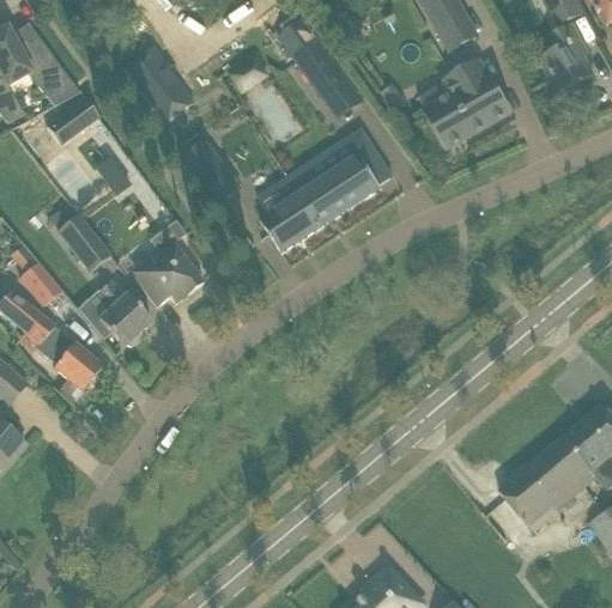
[(478,34),(458,0),(420,0),(450,50),(478,34)]
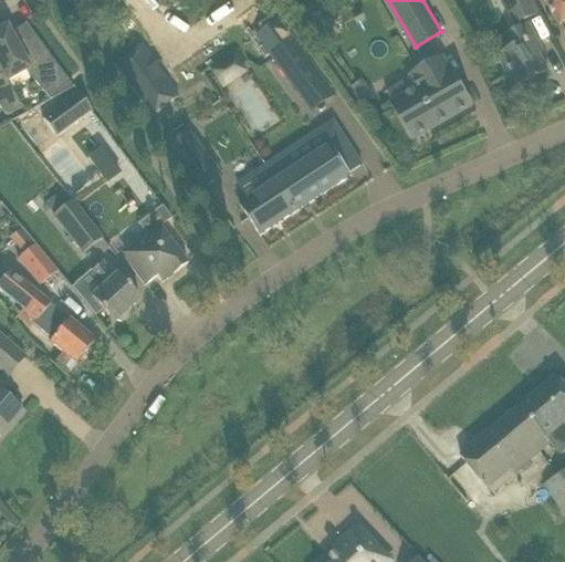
[(503,0),(515,24),(539,12),(532,0),(503,0)]
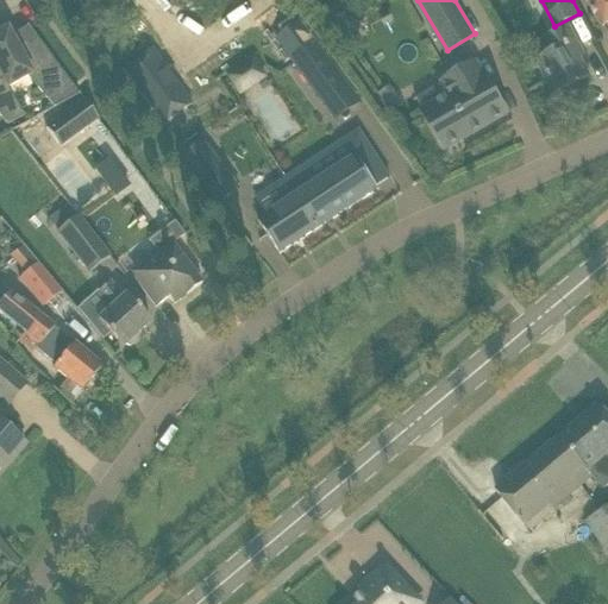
[(593,0),(606,25),(607,29),(607,0),(593,0)]
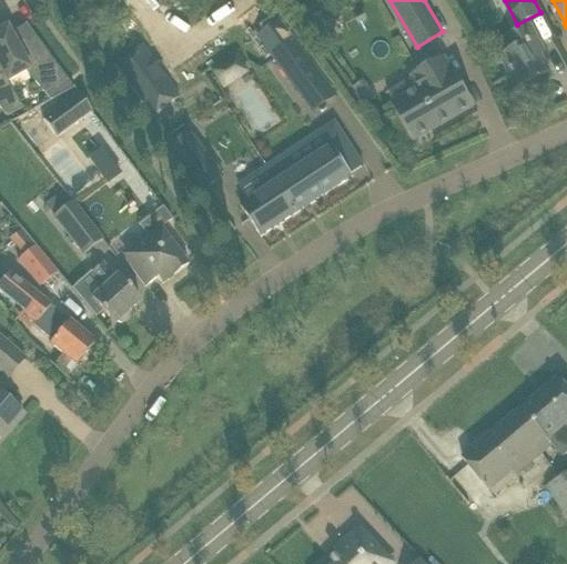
[(282,18),(259,34),(291,78),(303,94),(310,89),(326,78),(282,18)]
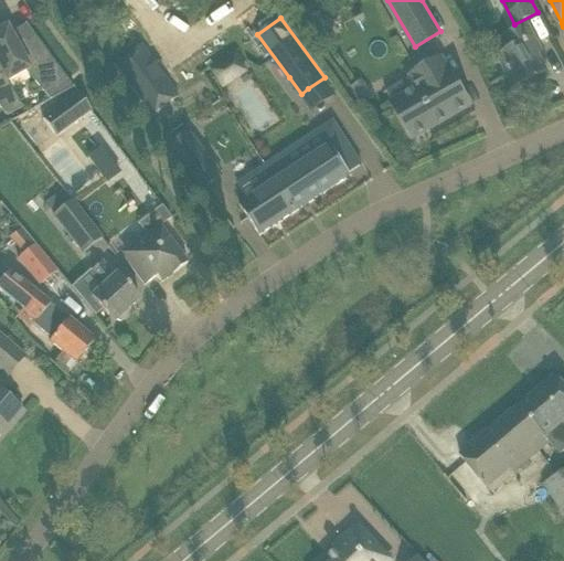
[(515,43),(496,54),(502,65),(506,63),(515,83),(545,69),(536,52),(541,50),(527,22),(509,31),(515,43)]
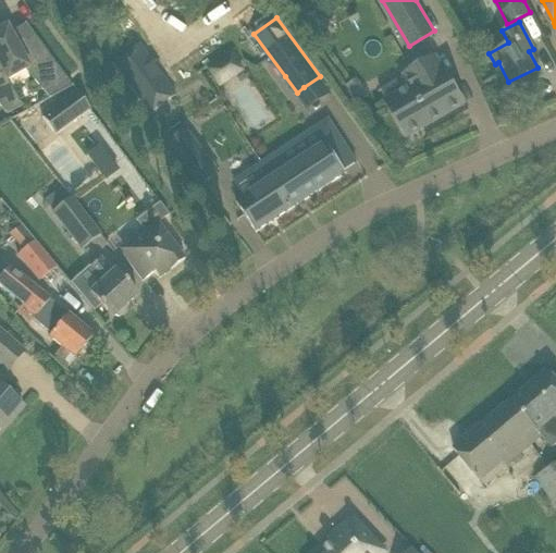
[(0,26),(0,63),(8,76),(26,68),(44,88),(66,75),(35,33),(17,42),(7,24),(0,26)]
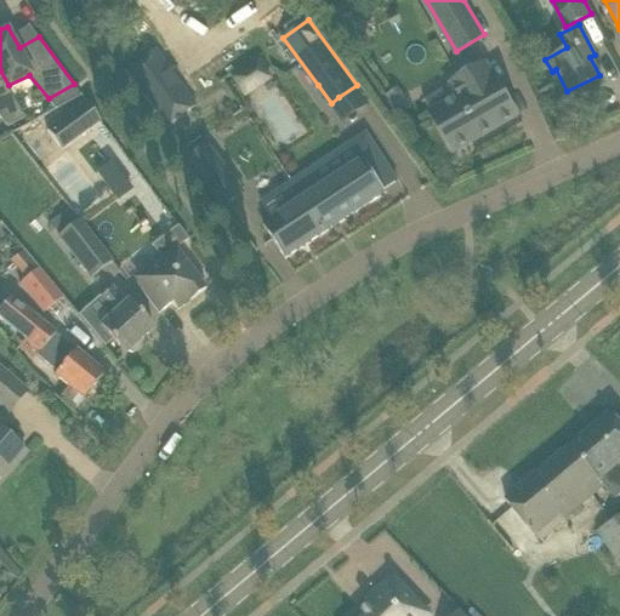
[(154,49),(125,70),(166,124),(195,102),(154,49)]
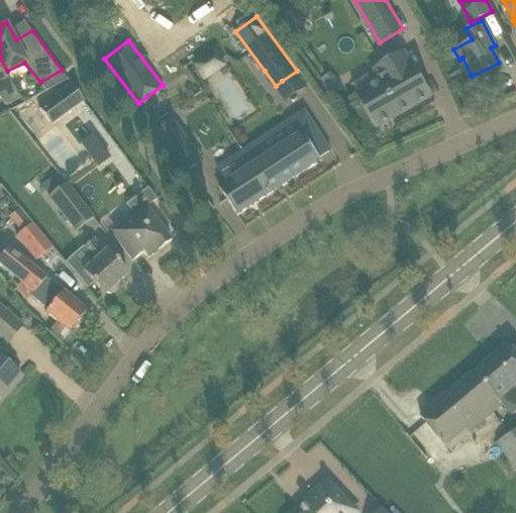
[(359,91),(378,124),(431,94),(415,67),(405,50),(377,68),(383,78),(359,91)]
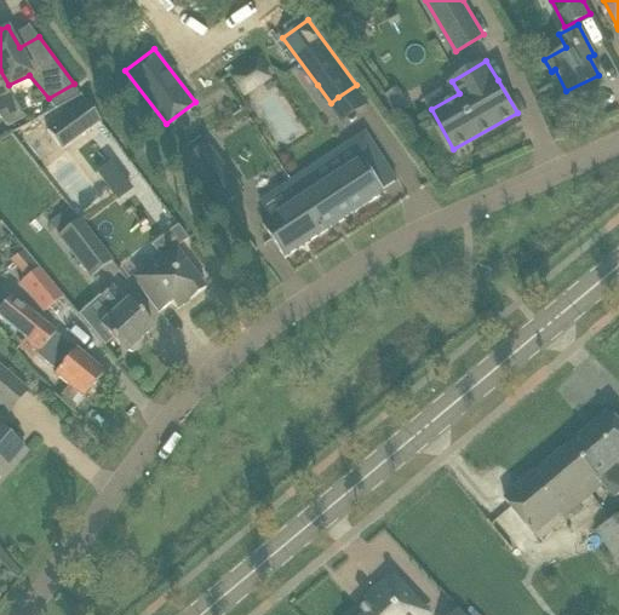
[(0,114),(7,124),(24,115),(9,85),(0,70),(0,114)]
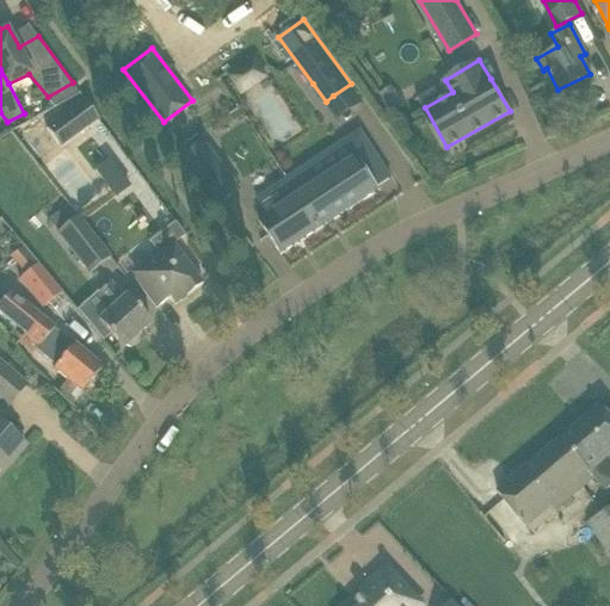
[(47,124),(61,144),(99,116),(85,97),(47,124)]
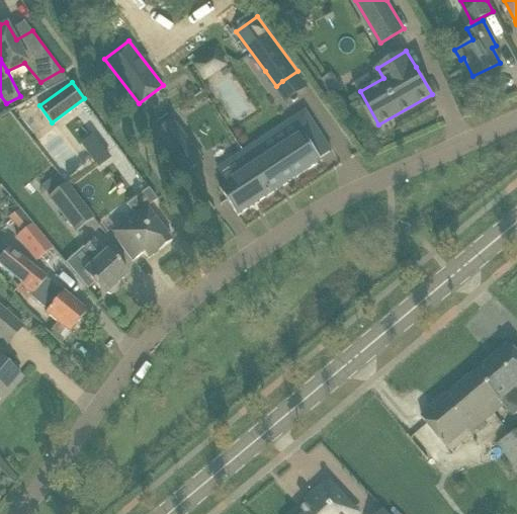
[(201,89),(194,94),(198,100),(206,95),(201,89)]
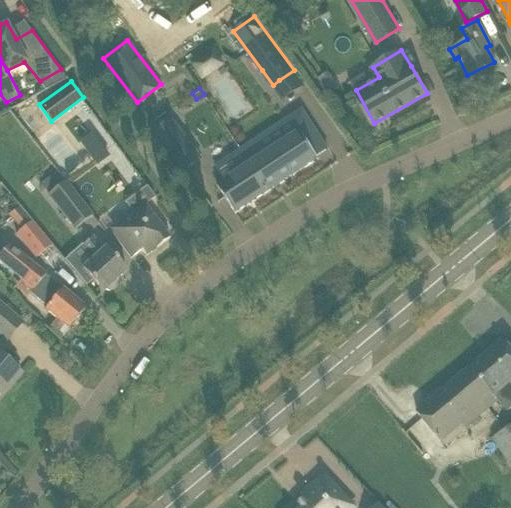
[(258,136),(216,163),(225,177),(217,182),(236,210),(319,156),(317,153),(327,146),(327,147),(329,146),(304,109),(303,110),(292,117),(291,115),(259,137),(258,136)]
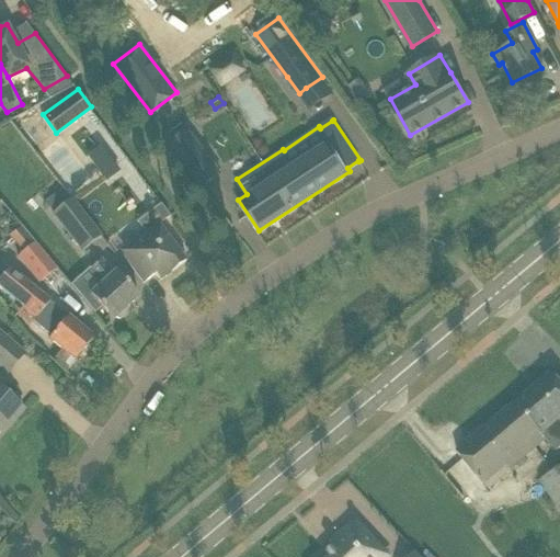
[(195,166),(209,155),(189,127),(174,138),(171,140),(192,168),(195,166)]
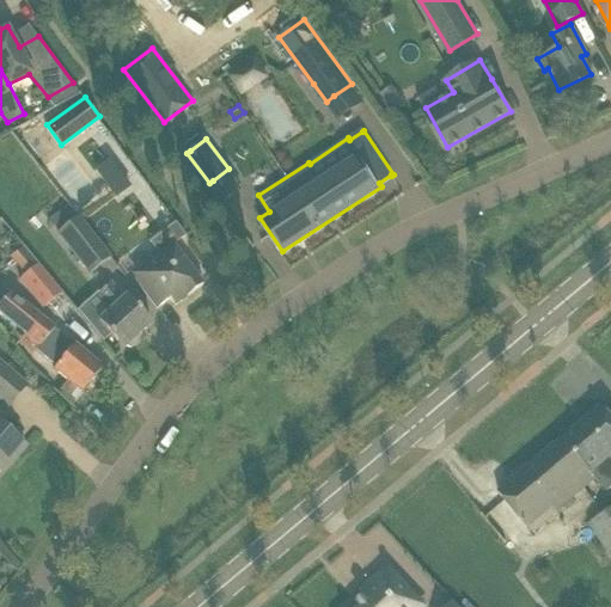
[(71,201),(49,216),(59,228),(90,270),(111,255),(79,213),(71,201)]
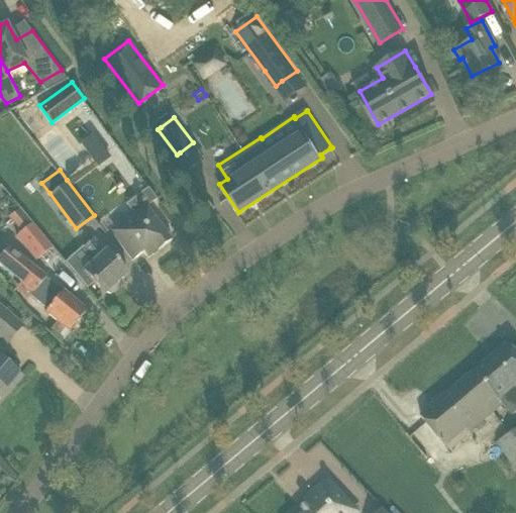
[(110,228),(132,258),(143,249),(147,255),(172,237),(145,202),(110,228)]
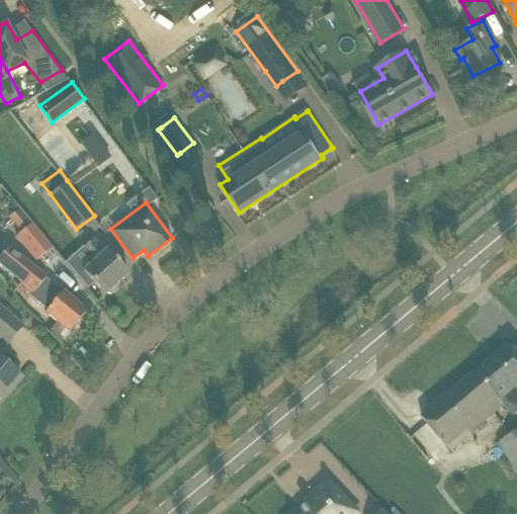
[(32,220),(18,232),(39,257),(54,245),(32,220)]
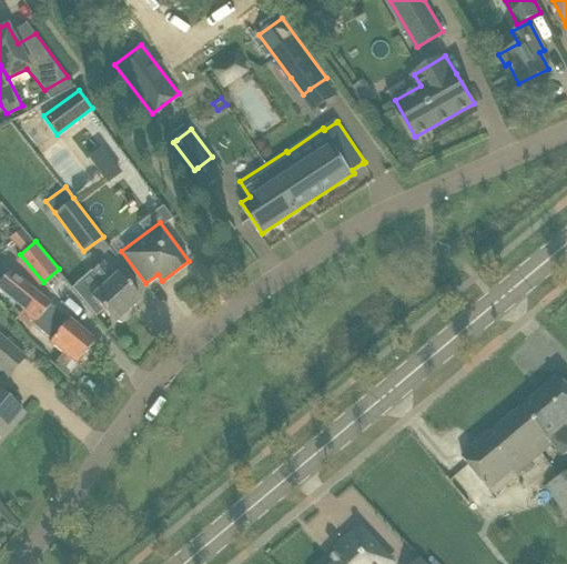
[(91,295),(100,304),(114,321),(118,319),(122,320),(129,313),(128,309),(141,296),(118,272),(115,273),(102,259),(90,270),(103,284),(91,295)]
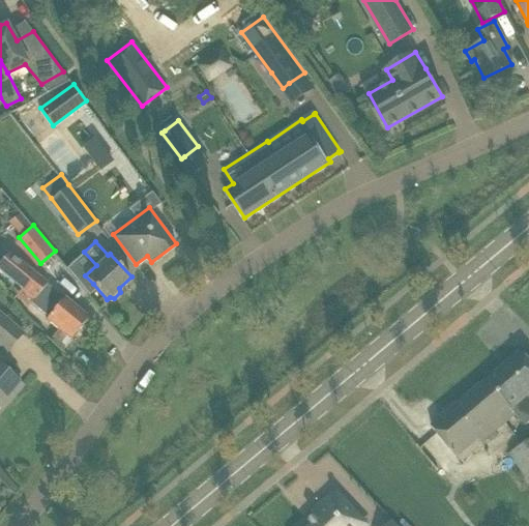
[(31,300),(49,315),(47,317),(71,338),(89,316),(9,250),(0,261),(0,266),(35,296),(31,300)]
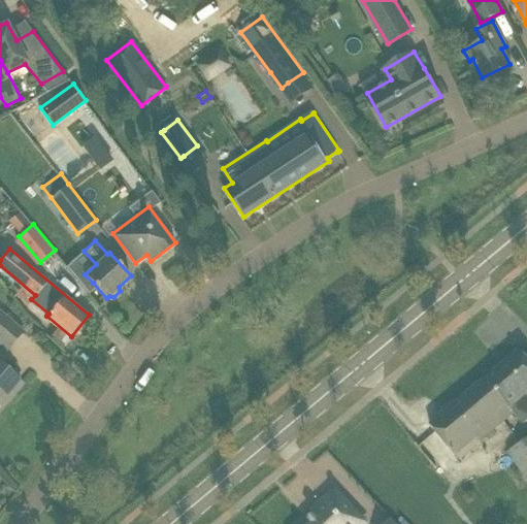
[(0,345),(6,351),(25,330),(0,308),(0,345)]
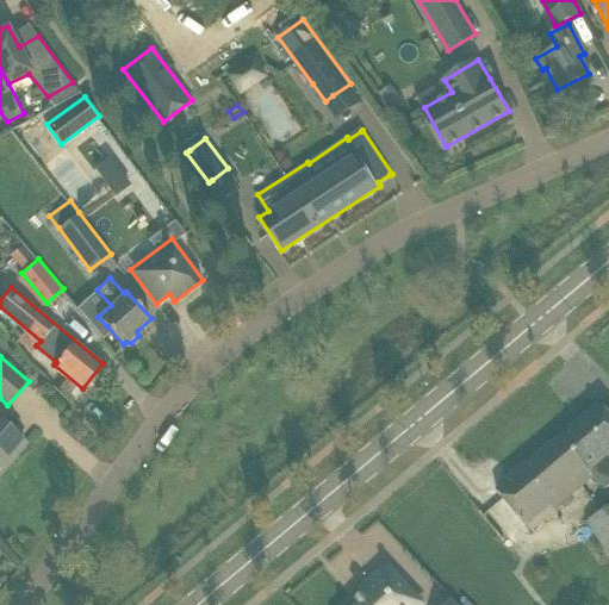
[(497,487),(513,506),(526,522),(538,512),(542,518),(595,474),(590,468),(608,453),(608,412),(600,401),(497,487)]
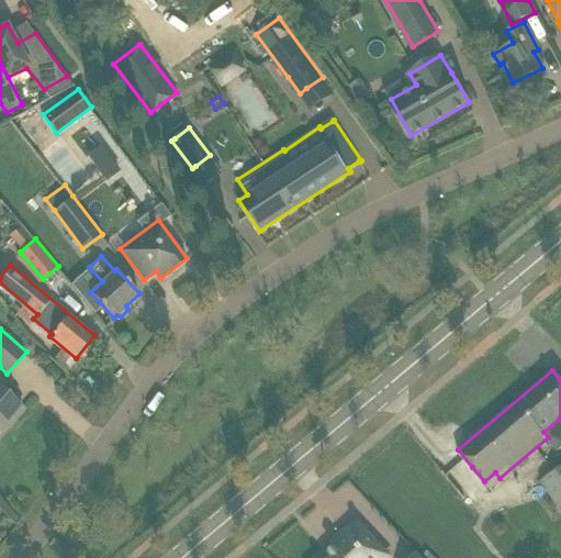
[(0,434),(23,408),(0,387),(0,434)]
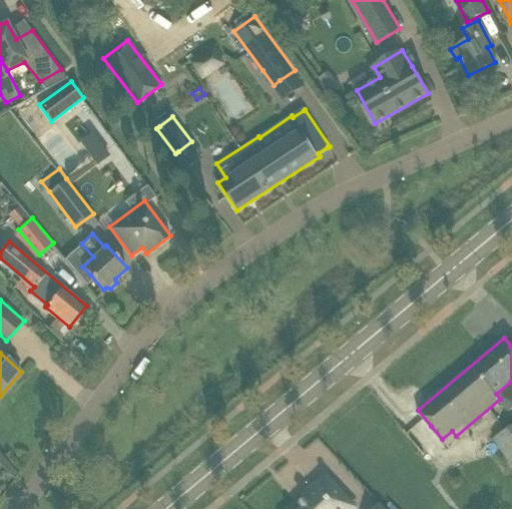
[(511,423),(492,437),(511,465),(511,423)]
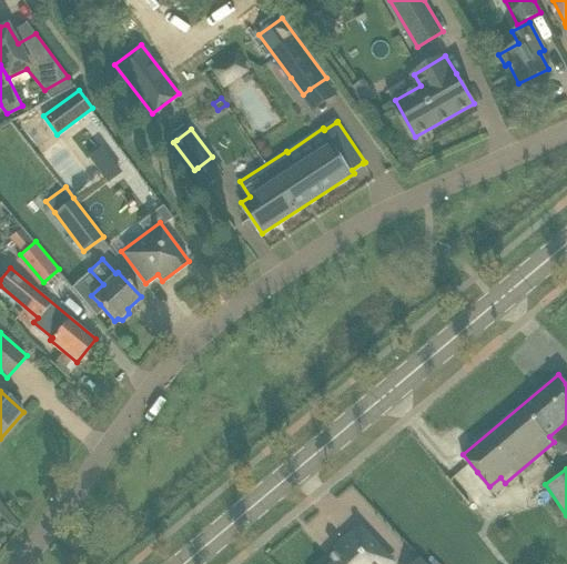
[(361,525),(337,547),(340,550),(324,563),(387,563),(393,560),(361,525)]
